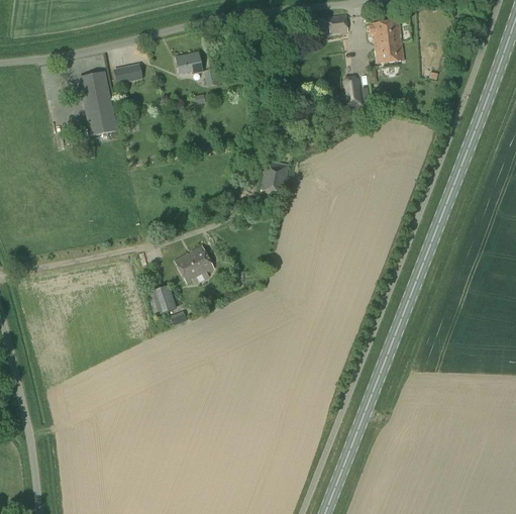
[(330,32),(348,30),(346,13),(328,16),(330,32)]
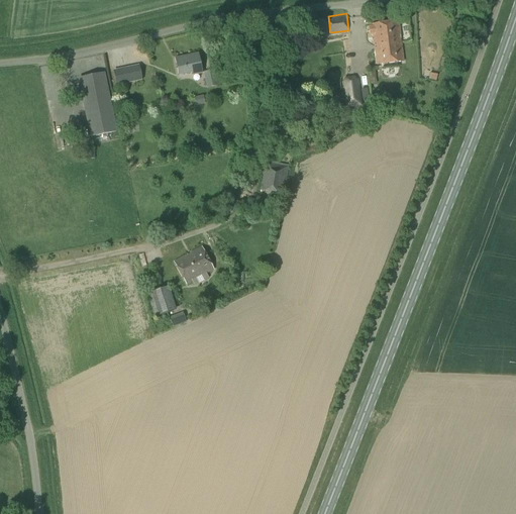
[(392,40),(403,39),(400,19),(373,22),(376,43),(384,42),(388,45),(393,44),(392,40)]
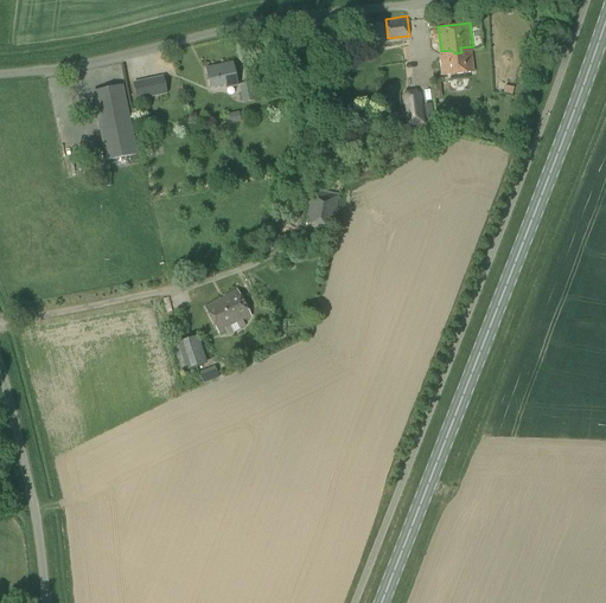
[(451,50),(441,51),(444,72),(476,69),(473,46),(460,47),(461,52),(455,53),(451,50)]
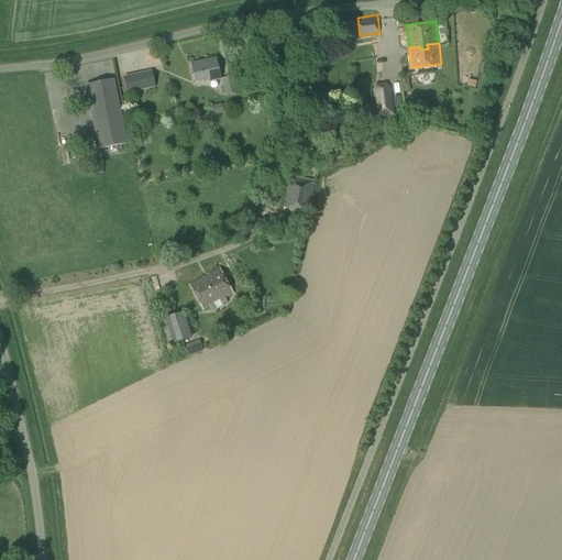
[(221,76),(217,56),(209,57),(209,58),(191,62),(197,78),(211,76),(212,78),(221,76)]
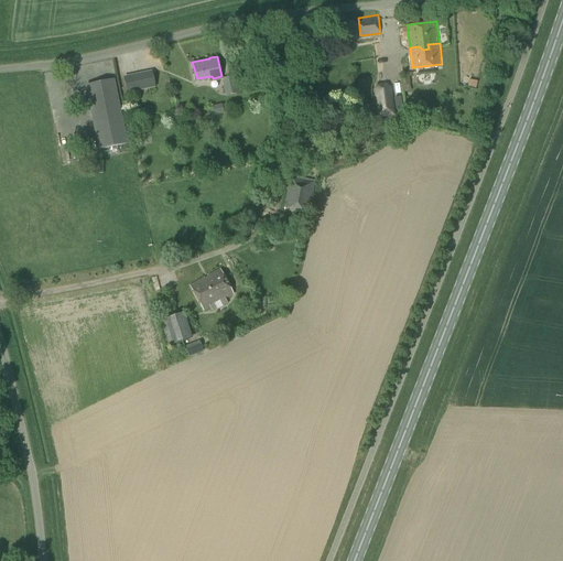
[(153,68),(125,74),(128,90),(157,85),(153,68)]
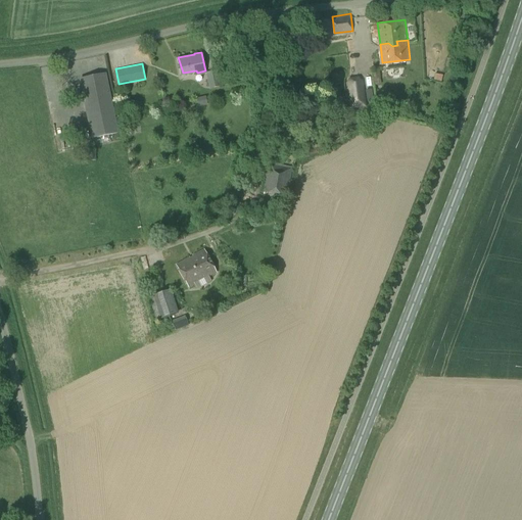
[(219,69),(218,67),(206,71),(210,87),(222,84),(221,82),(224,81),(222,69),(219,69)]
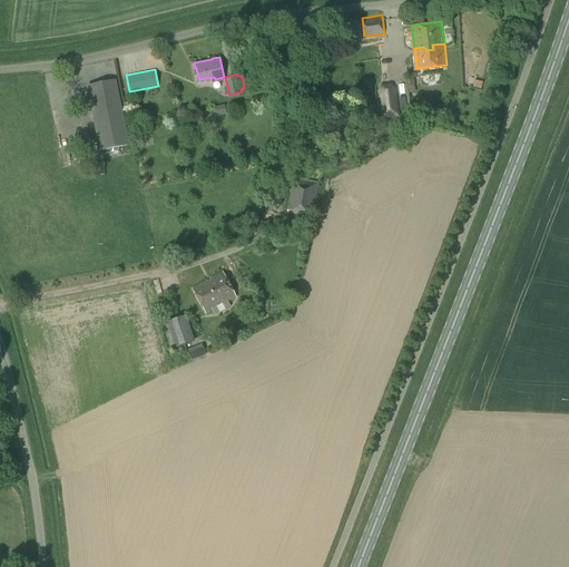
[(101,148),(129,143),(116,78),(88,84),(101,148)]
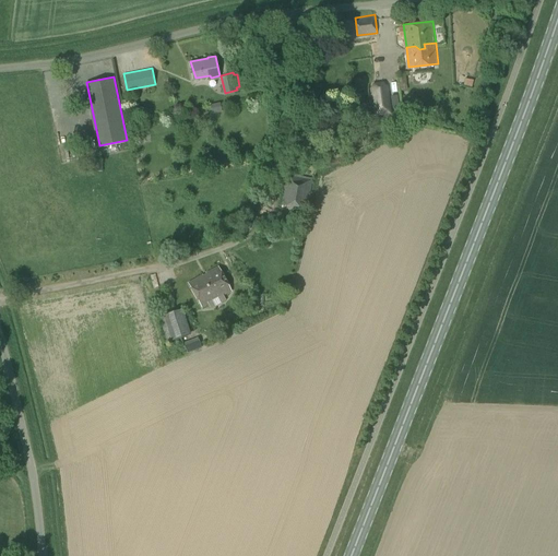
[(375,114),(392,111),(389,83),(384,80),(375,81),(370,86),(375,114)]
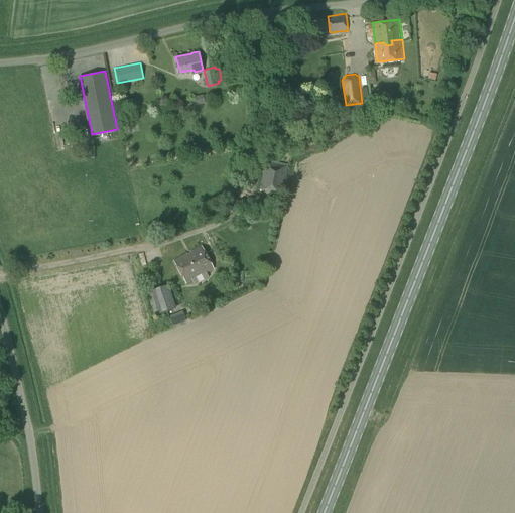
[(363,101),(370,100),(368,86),(361,87),(363,101)]
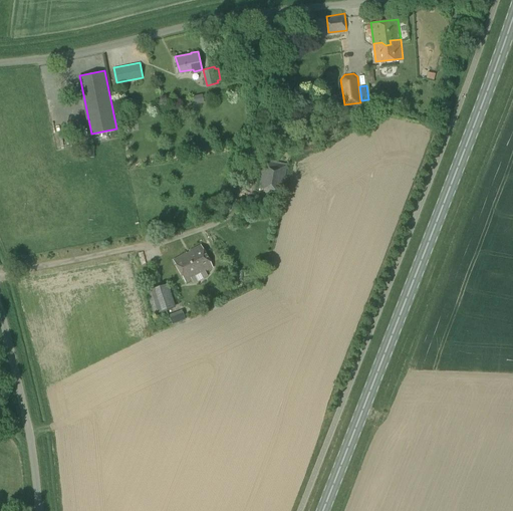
[(349,114),(361,112),(360,103),(347,105),(349,114)]
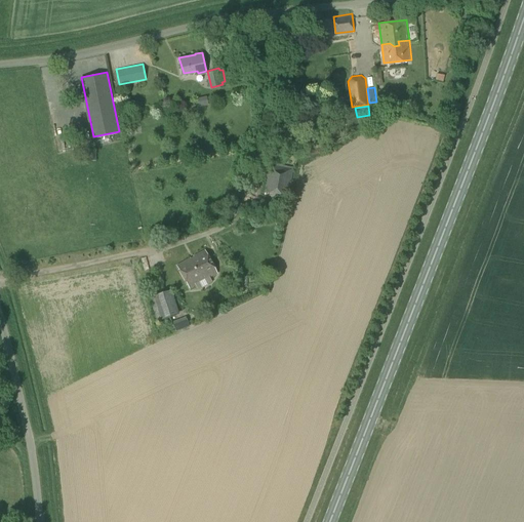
[(86,160),(97,159),(96,147),(85,148),(86,160)]
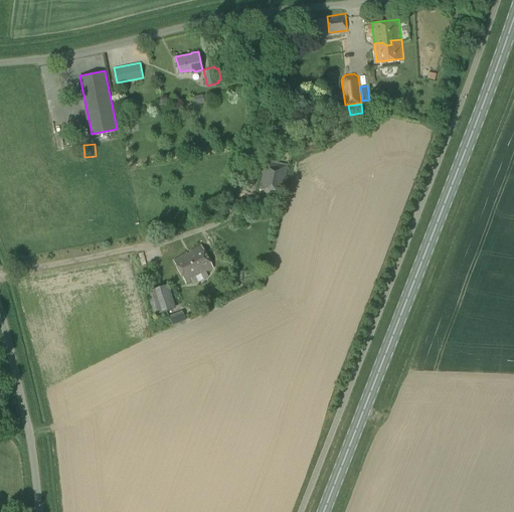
[(284,190),(288,166),(264,162),(260,186),(284,190)]
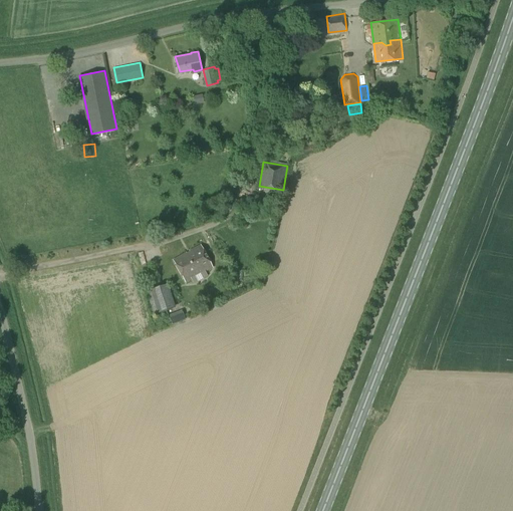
[(187,279),(213,265),(201,243),(175,257),(187,279)]
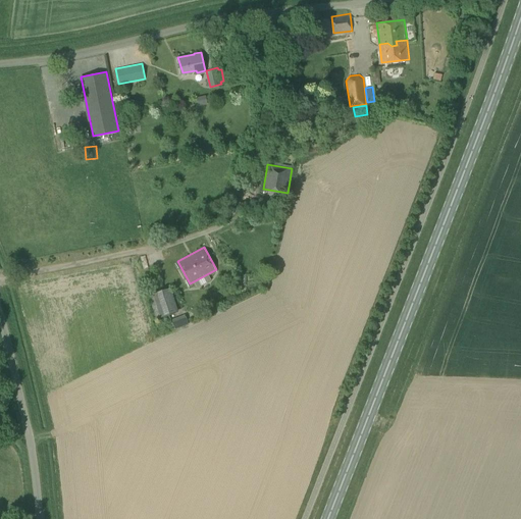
[(157,317),(178,311),(171,287),(149,294),(157,317)]
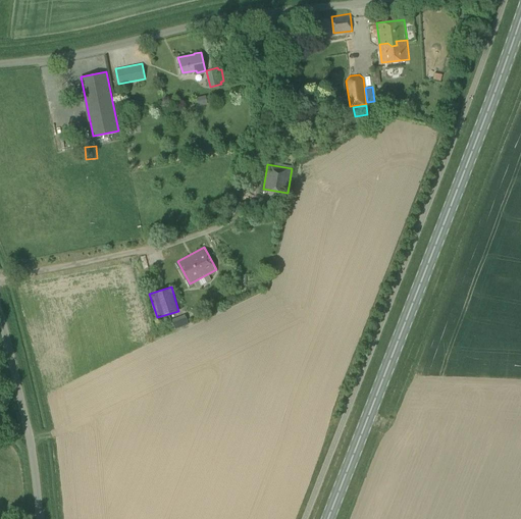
[(175,327),(189,322),(186,312),(171,318),(175,327)]
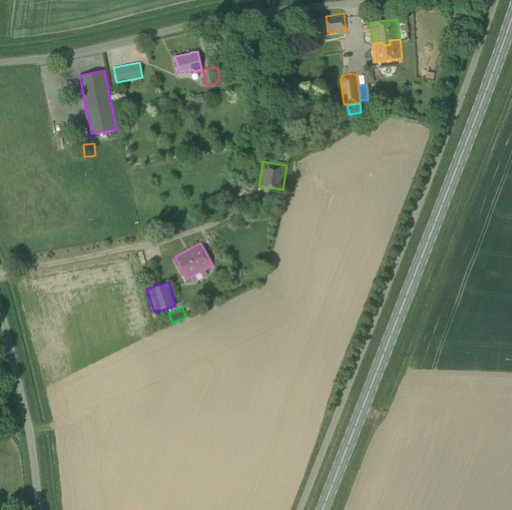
All buildings are outlined.
